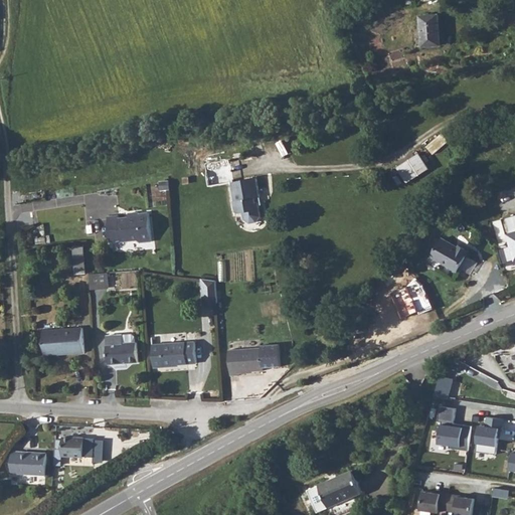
[(421,46),(439,46),(439,15),(421,15),(421,46)]
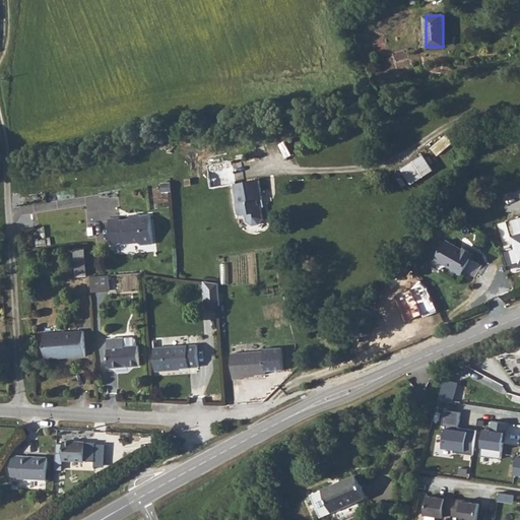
[(426,153),(402,168),(411,184),(435,171),(426,153)]
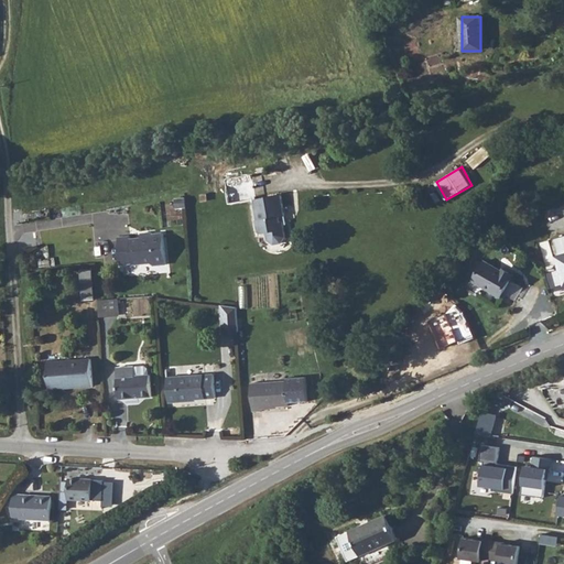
[(284,216),(281,194),(258,197),(255,175),(227,179),(231,202),(255,198),(257,209),(259,208),(261,219),(257,219),(258,228),(262,232),(266,231),(267,238),(272,243),(281,242),(285,235),(283,223),(281,224),(280,216),(284,216)]
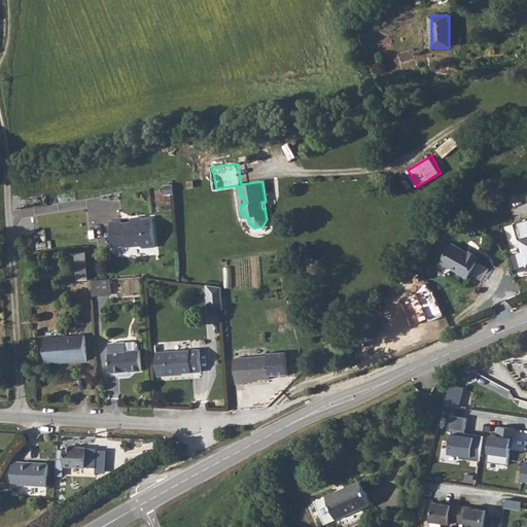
[(152,251),(150,219),(133,220),(133,224),(120,225),(120,222),(106,223),(107,248),(118,248),(118,250),(135,250),(135,252),(152,251)]
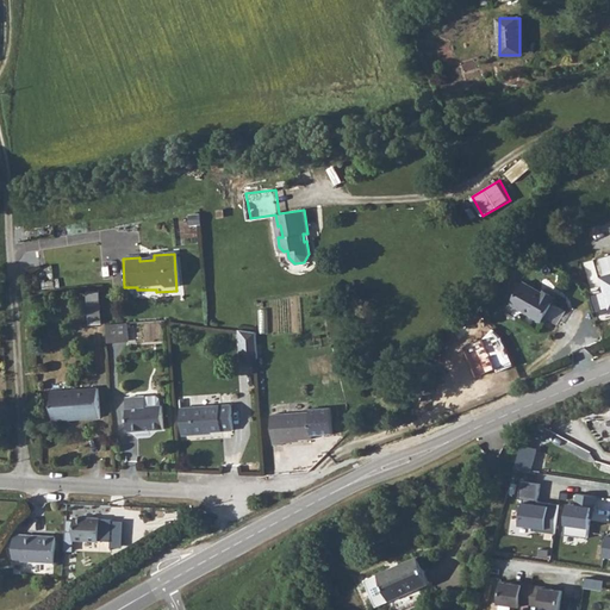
[(609,254),(595,259),(609,311),(609,254)]
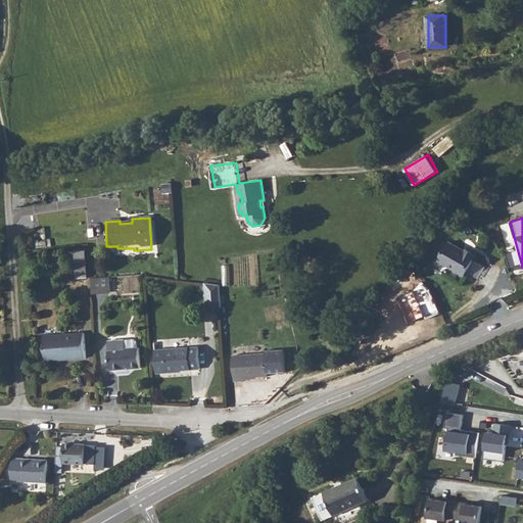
[(441,262),(470,275),(479,254),(471,250),(469,252),(449,243),(441,262)]
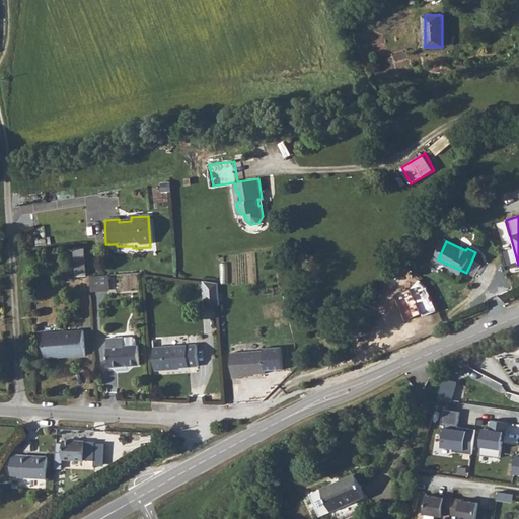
[(81,279),(79,250),(68,251),(69,280),(81,279)]
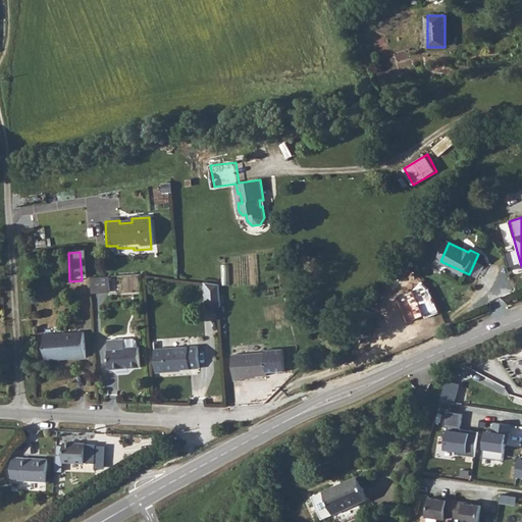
[(88,280),(89,294),(94,294),(93,291),(106,290),(105,279),(88,280)]
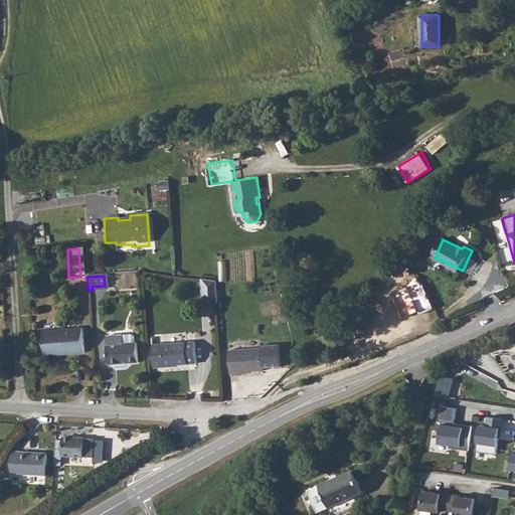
[(202,306),(216,305),(216,282),(202,282),(202,306)]
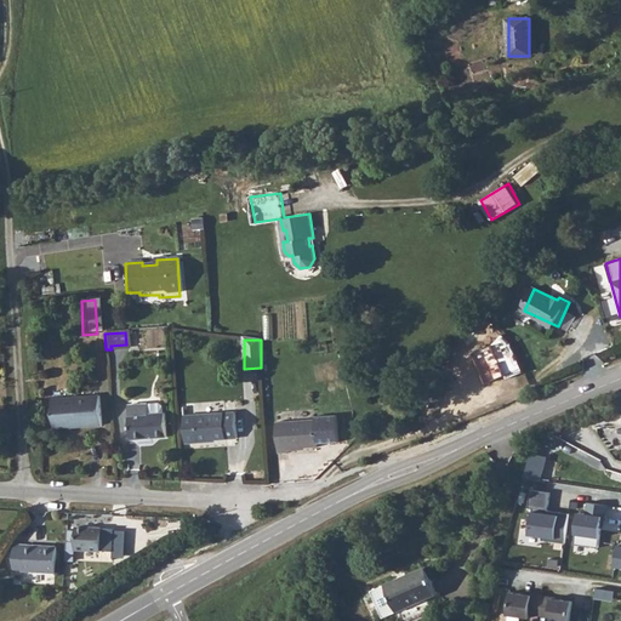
[(102,427),(100,397),(50,402),(52,432),(102,427)]
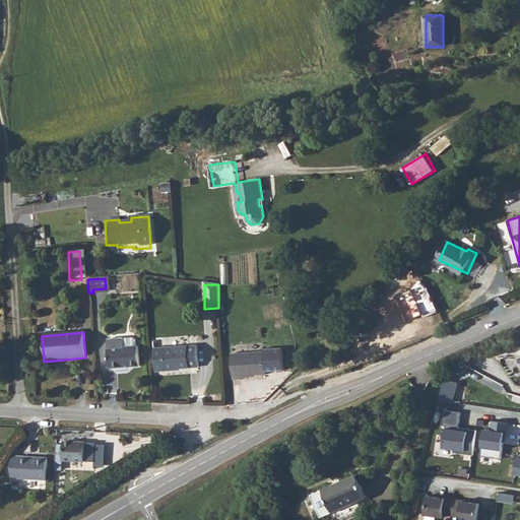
[(109,369),(139,367),(138,347),(124,348),(123,338),(107,339),(109,369)]
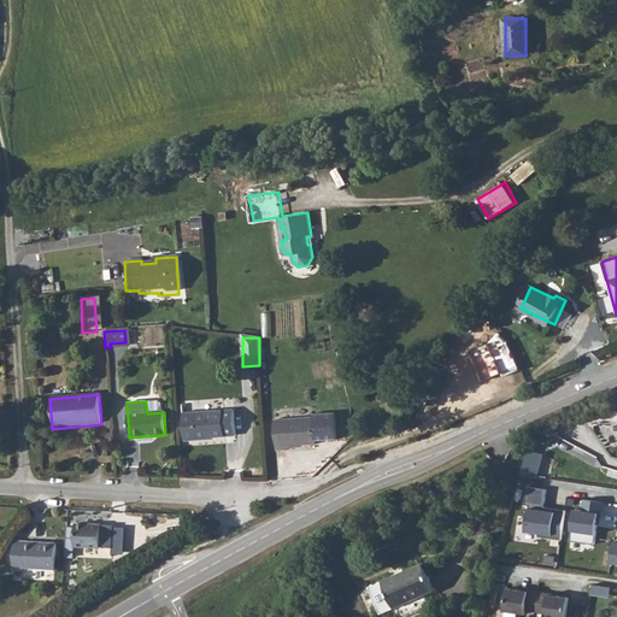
[(235,439),(234,413),(183,418),(186,445),(216,442),(216,440),(235,439)]
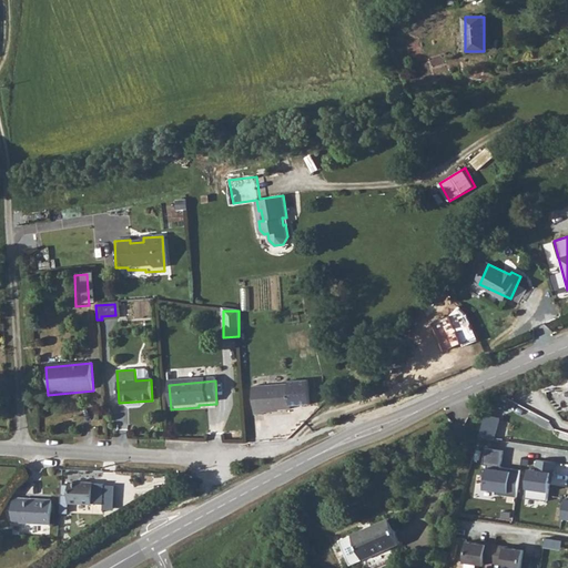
[(312,405),(311,381),(291,382),(291,385),(251,387),(252,416),(264,416),(264,412),(292,409),(292,406),(312,405)]
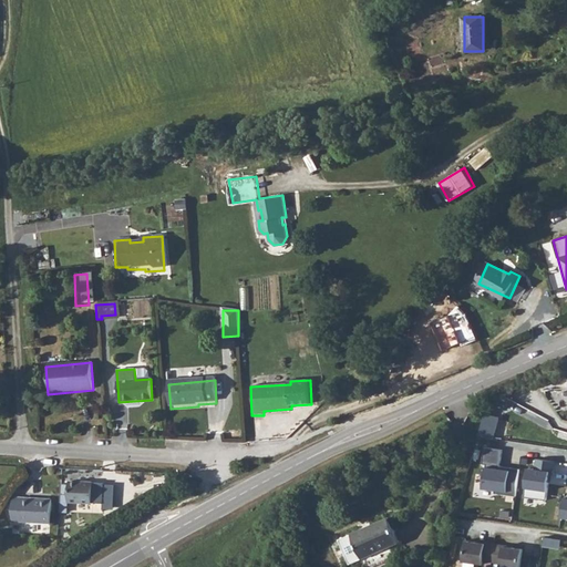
[(534,470),(527,468),(524,497),(547,500),(552,461),(535,459),(534,470)]
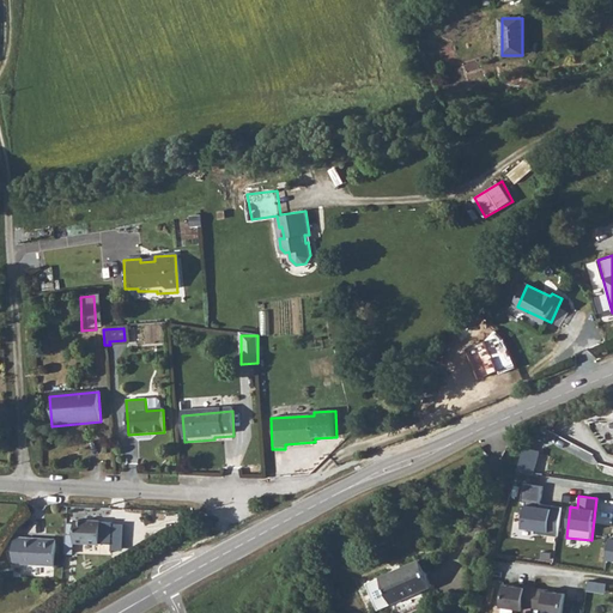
[(560,509),(522,505),(520,528),(535,529),(534,533),(558,535),(560,509)]
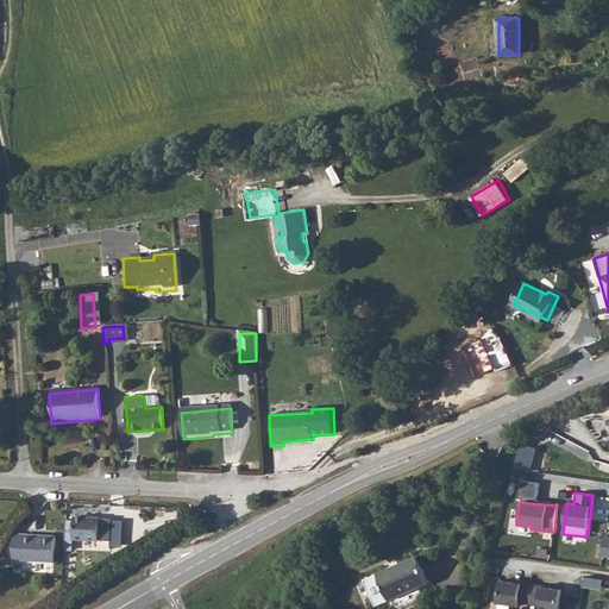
[(123,519),(73,513),(73,535),(120,541),(123,519)]
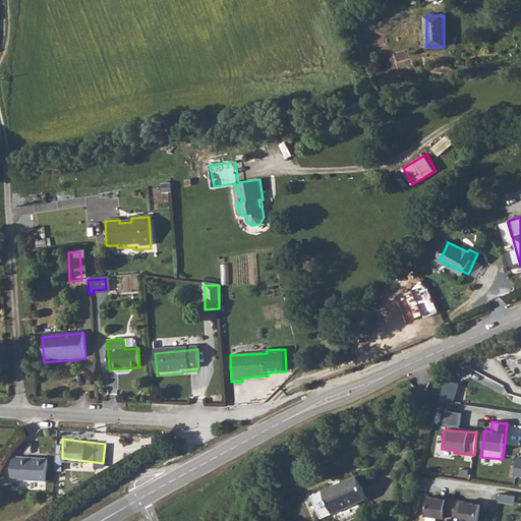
[(48,461),(10,459),(9,481),(47,483),(48,461)]
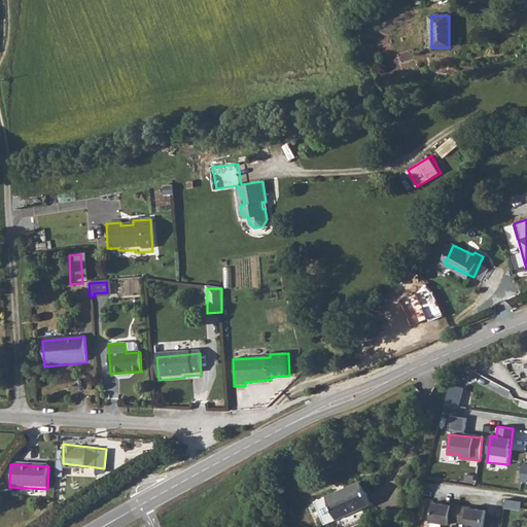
[(322,493),(334,518),(367,502),(357,478),(322,493)]
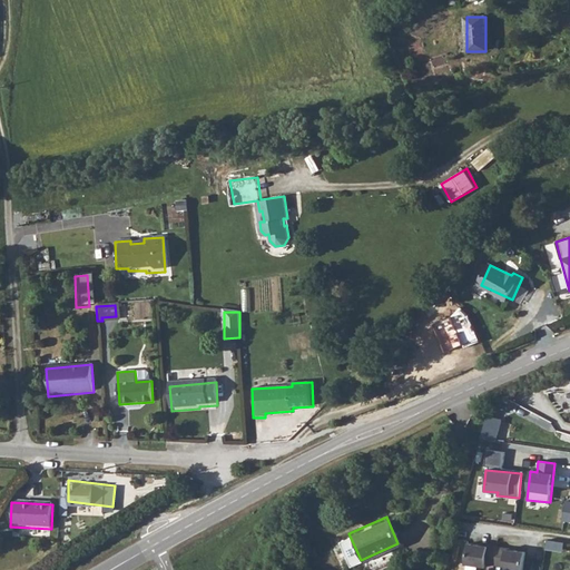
[(361,560),(349,533),(336,539),(349,566),(361,560)]
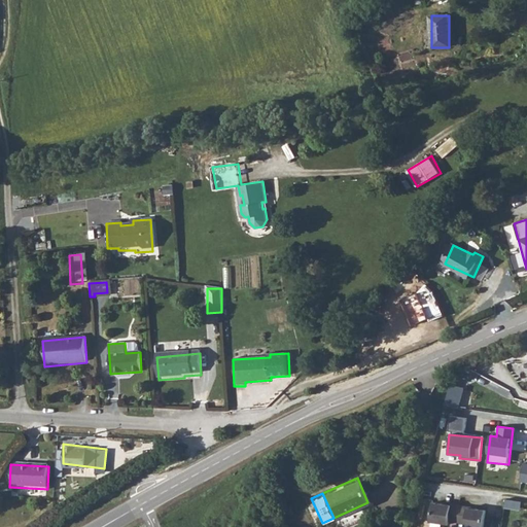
[(522,502),(505,499),(503,508),(520,512),(522,502)]
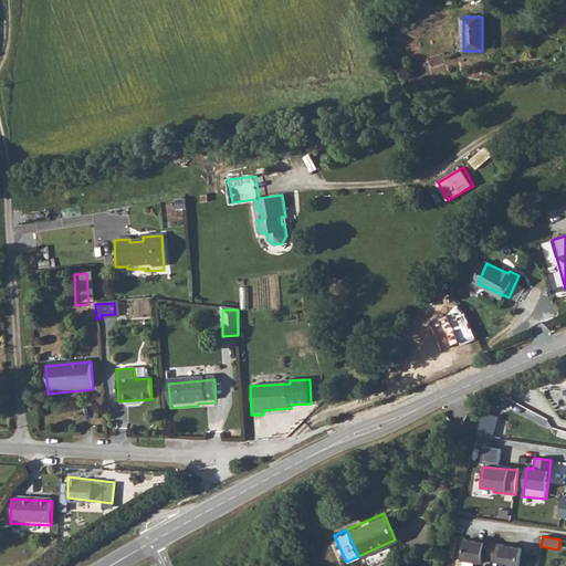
[(470,538),(460,537),(457,557),(475,561),(477,557),(485,558),(488,540),(470,537),(470,538)]
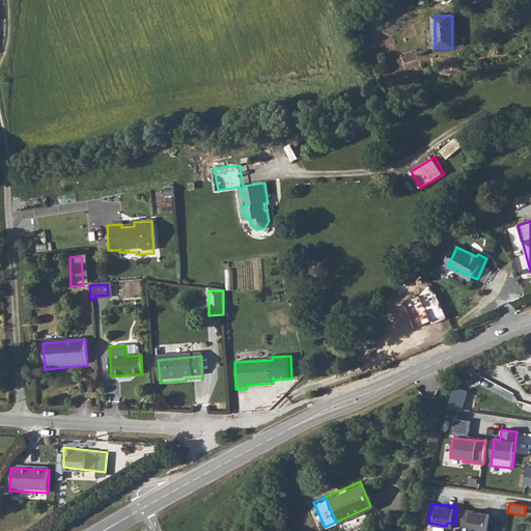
[(474,509),(457,506),(455,524),(464,525),(463,528),(481,530),(483,511),(474,510),(474,509)]
